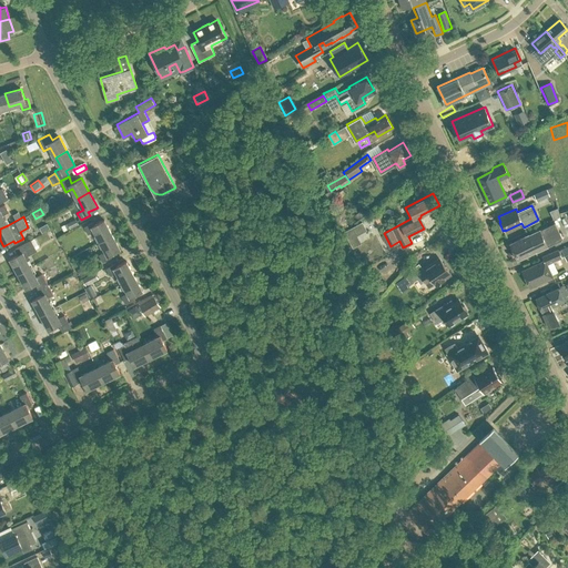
[(68,223),(70,229),(79,224),(75,219),(68,223)]
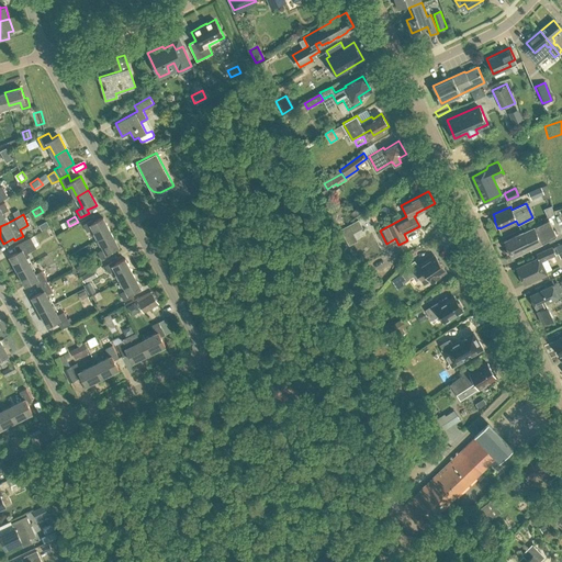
[(93,227),(99,238),(110,231),(102,216),(93,222),(92,220),(83,224),(88,231),(93,227)]
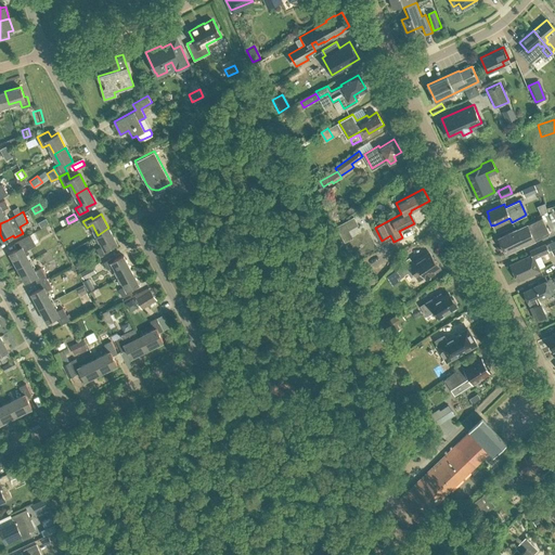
[(363,215),(357,220),(361,226),(368,221),(363,215)]
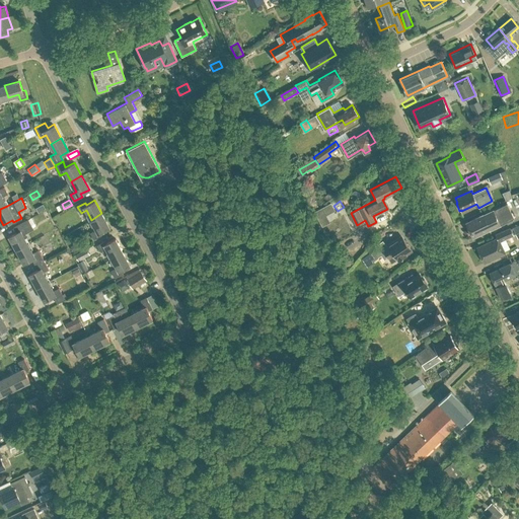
[(484,214),(466,222),(472,237),(490,229),(514,218),(507,203),(484,214)]
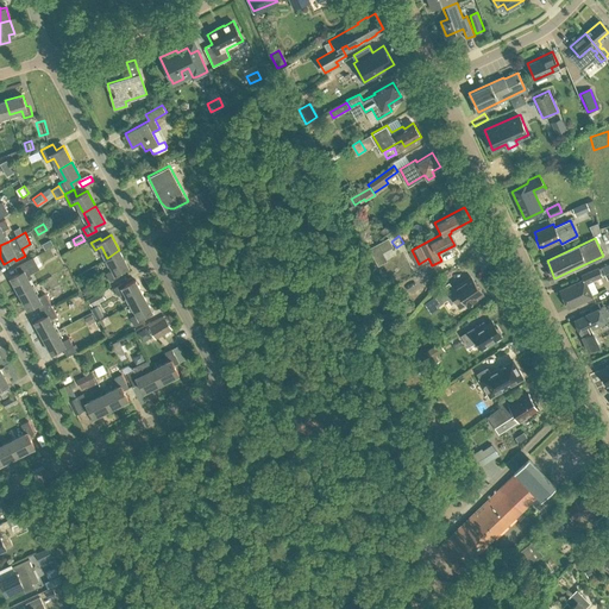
[(107,272),(111,280),(120,275),(118,271),(129,267),(119,250),(107,258),(113,269),(107,272)]
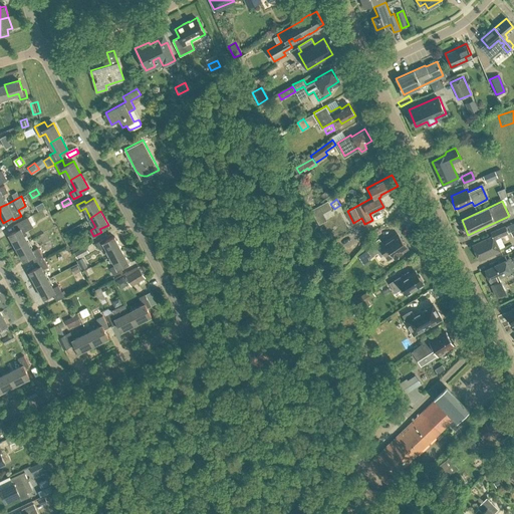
[(9,234),(16,247),(27,241),(23,232),(33,226),(28,217),(15,224),(18,229),(9,234)]
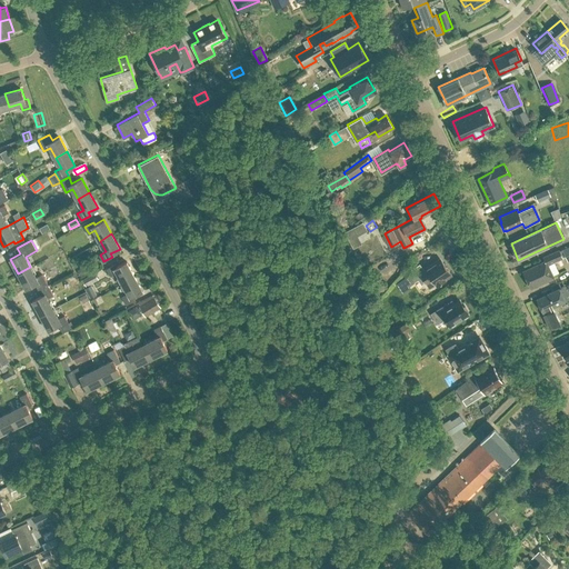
[(129,252),(132,260),(143,255),(139,247),(129,252)]
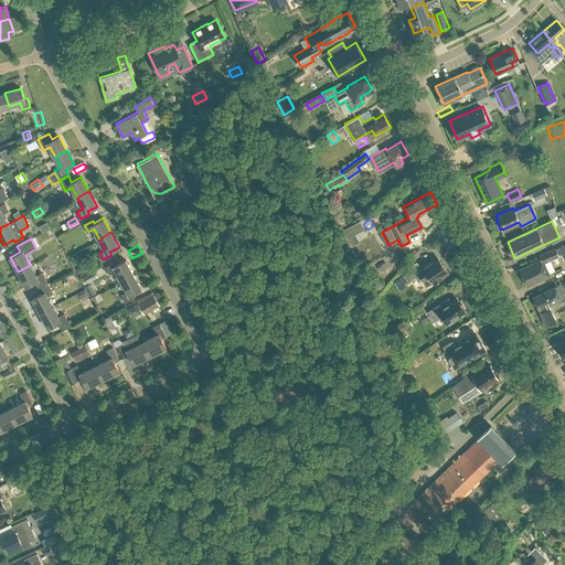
[(520,269),(528,286),(550,276),(544,263),(558,256),(555,248),(540,256),(541,259),(520,269)]
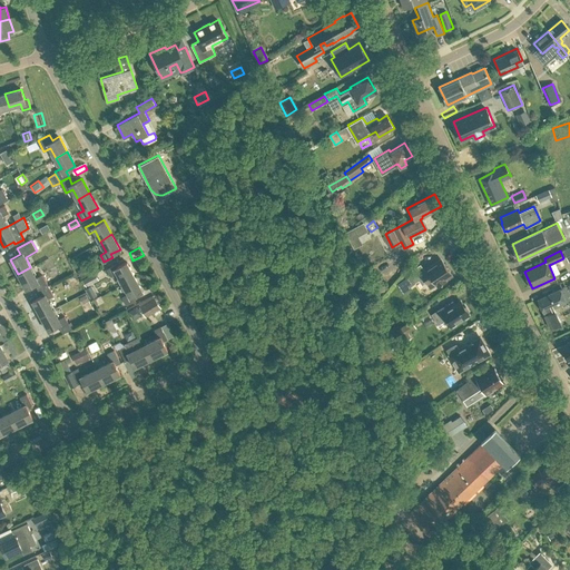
[(117,273),(123,283),(135,276),(126,261),(117,266),(116,264),(107,268),(111,276),(117,273)]
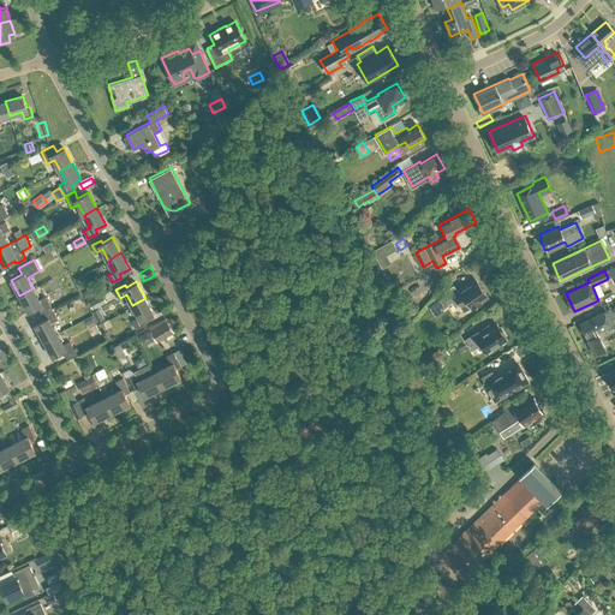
[(430,306),(436,316),(445,310),(443,308),(453,300),(457,306),(461,304),(465,310),(471,306),(472,308),(483,300),(482,299),(488,296),(477,281),(472,284),(471,281),(458,290),(454,285),(445,292),(446,296),(430,306)]
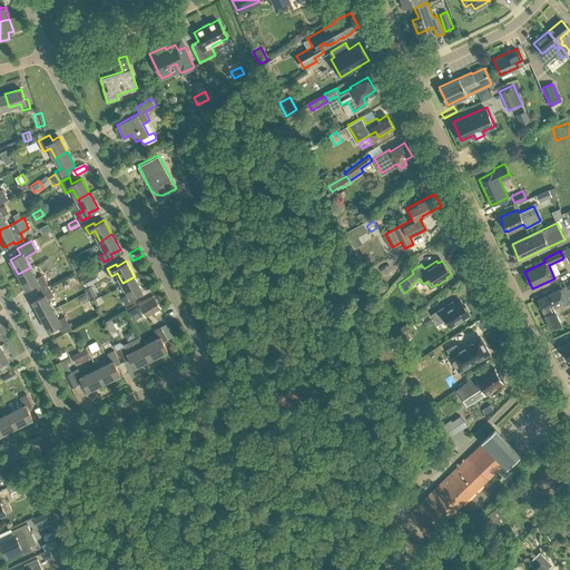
[(76,269),(79,276),(87,272),(84,264),(76,269)]
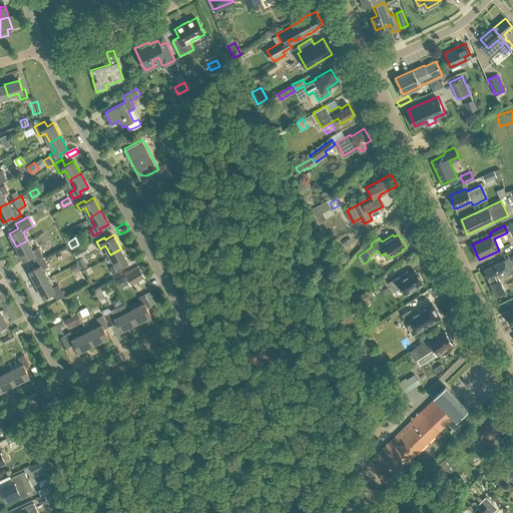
[(31,255),(34,261),(43,255),(38,246),(32,249),(27,240),(16,246),(23,260),(31,255)]
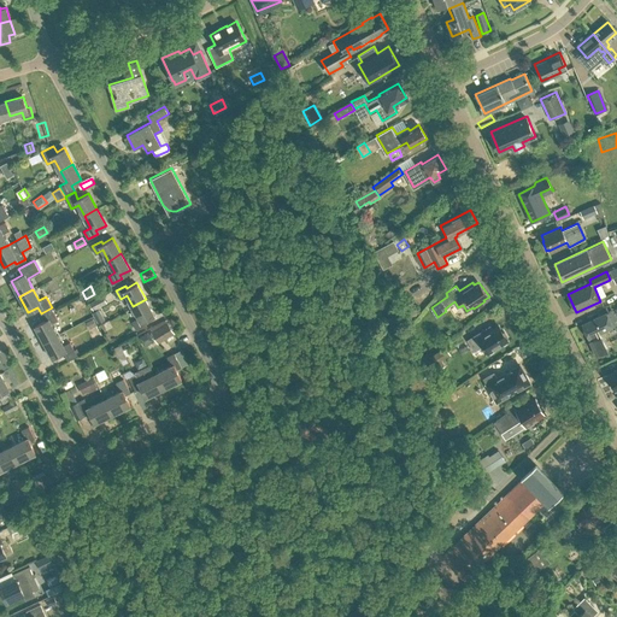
[(88,301),(93,309),(106,301),(103,294),(88,301)]
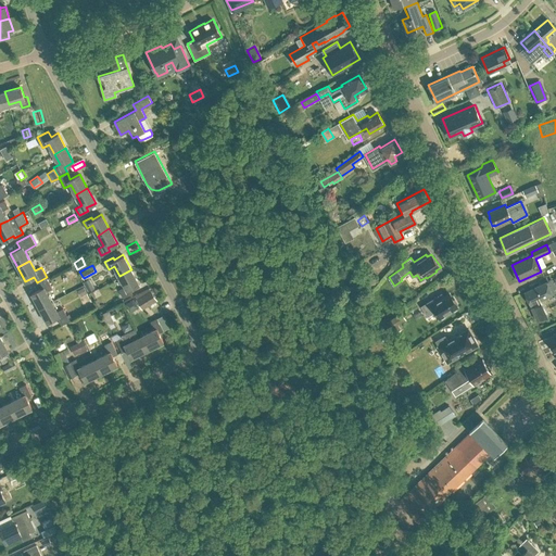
[(119,290),(123,295),(130,291),(129,289),(139,283),(131,269),(119,276),(125,287),(119,290)]
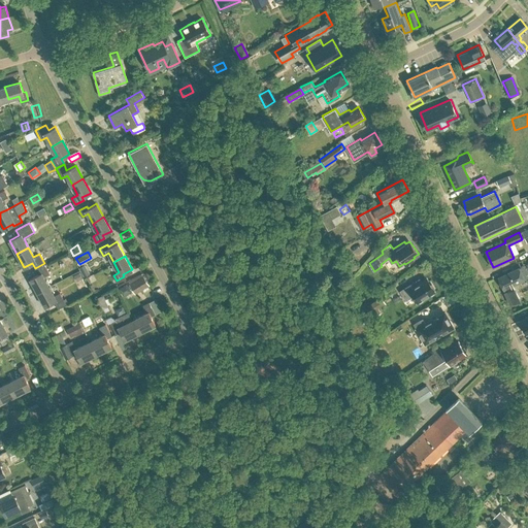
[(30,278),(37,292),(50,286),(44,276),(50,273),(44,263),(35,268),(38,274),(30,278)]
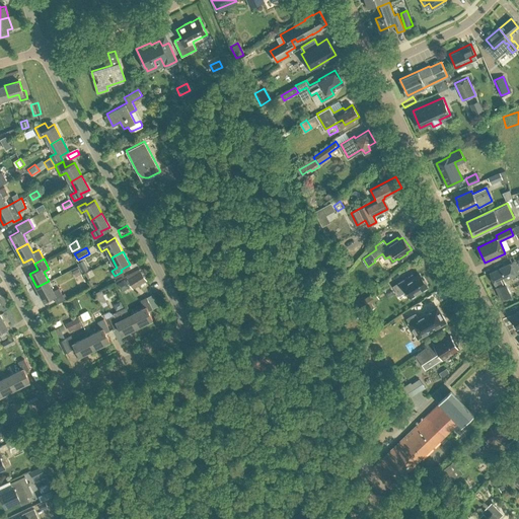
[(76,262),(81,272),(87,269),(82,258),(76,262)]
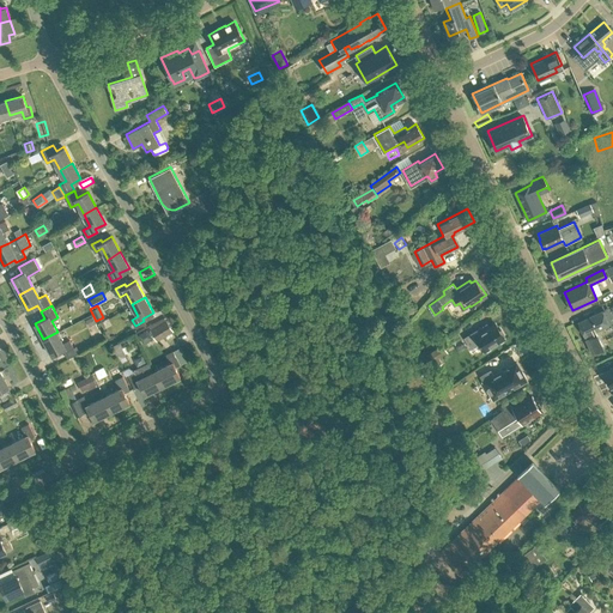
[(578,322),(584,335),(593,353),(605,349),(596,331),(612,323),(612,316),(608,308),(578,322)]
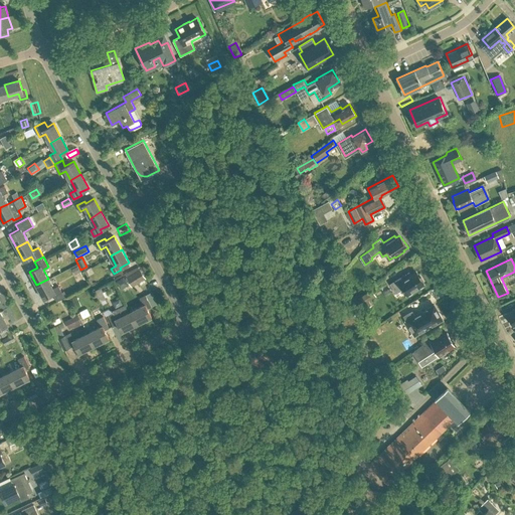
[(79,270),(76,265),(70,268),(73,274),(79,270)]
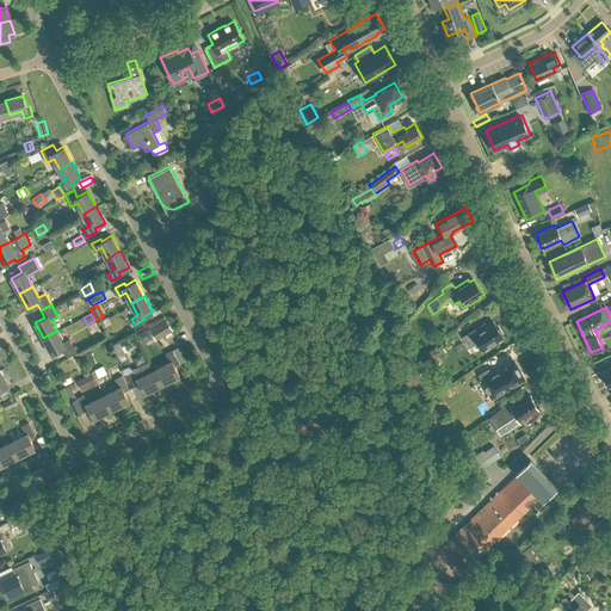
[(149,328),(155,338),(172,327),(166,318),(149,328)]
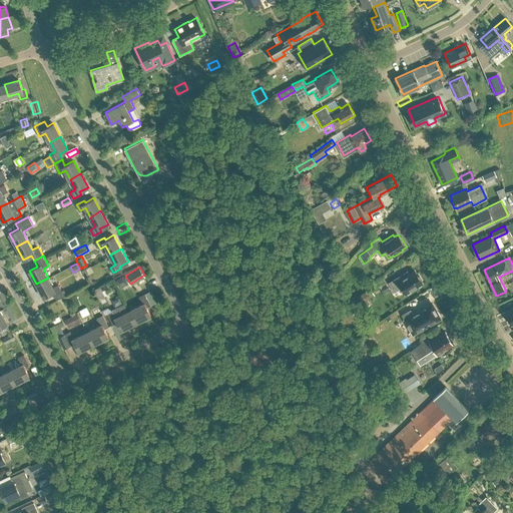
[(396,293),(403,289),(406,294),(422,284),(414,271),(398,281),(396,278),(390,283),(396,293)]
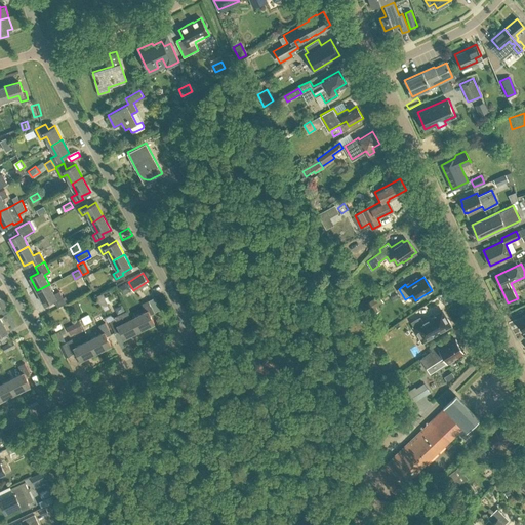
[(53,299),(57,307),(68,301),(62,290),(54,293),(49,284),(37,290),(44,305),(53,299)]
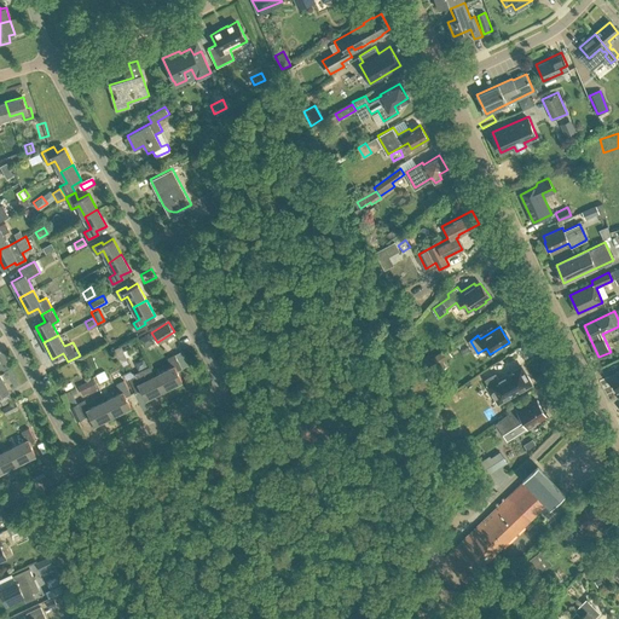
[(122,348),(115,352),(119,362),(127,357),(122,348)]
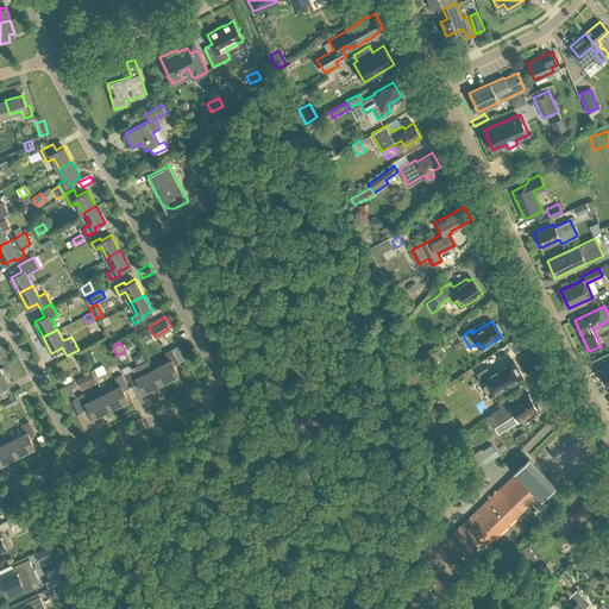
[(437,357),(446,351),(441,344),(425,353),(433,368),(440,364),(437,357)]
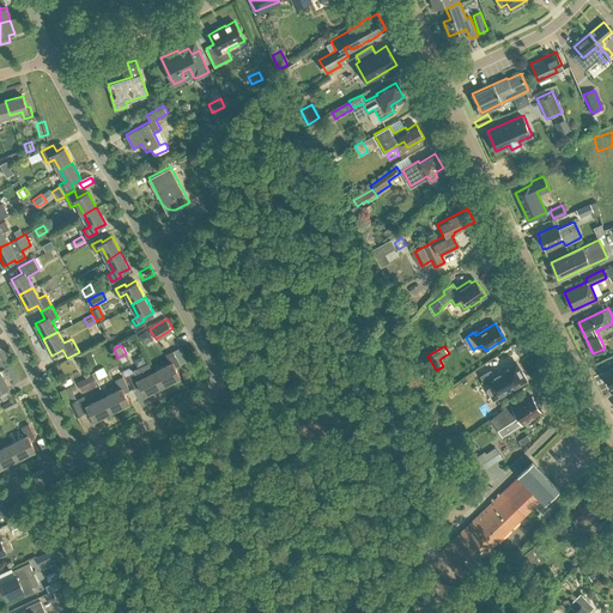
[(156,369),(163,384),(182,375),(177,365),(181,363),(174,350),(167,353),(171,362),(156,369)]
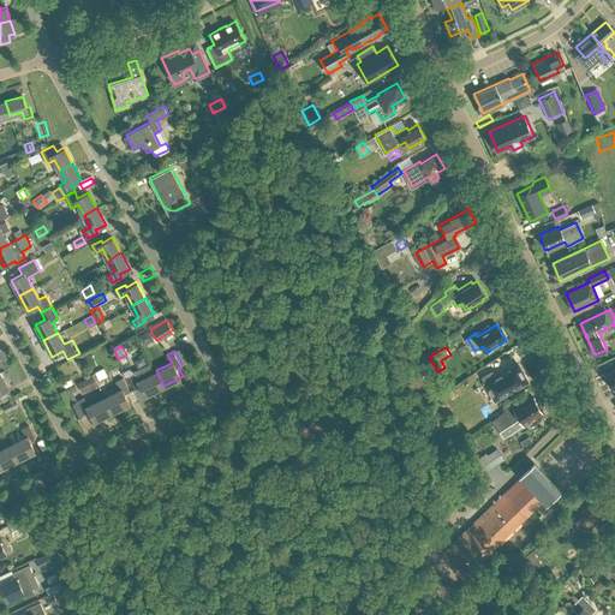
[(495,377),(491,371),(482,377),(495,400),(500,398),(501,399),(508,394),(507,393),(527,381),(527,380),(529,380),(524,372),(523,372),(518,364),(495,377)]
